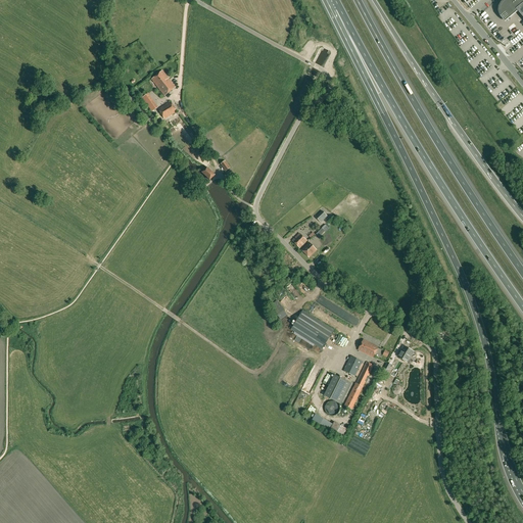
[(522,0),(505,0),(502,3),(500,6),(500,11),(501,15),(505,20),(518,9),(522,15),(522,0)]
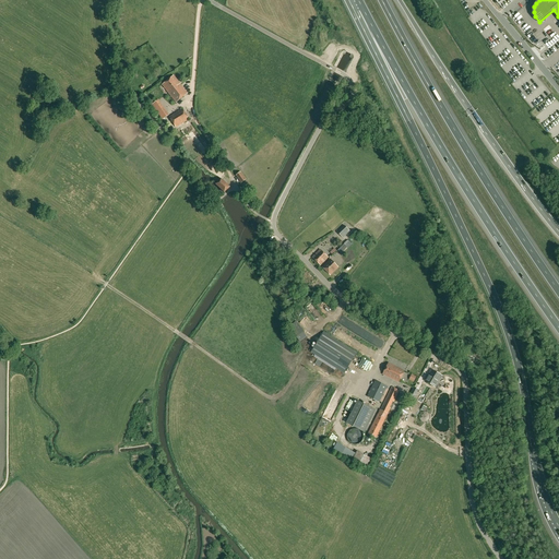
[(187,93),(174,76),(163,85),(176,102),(187,93)]
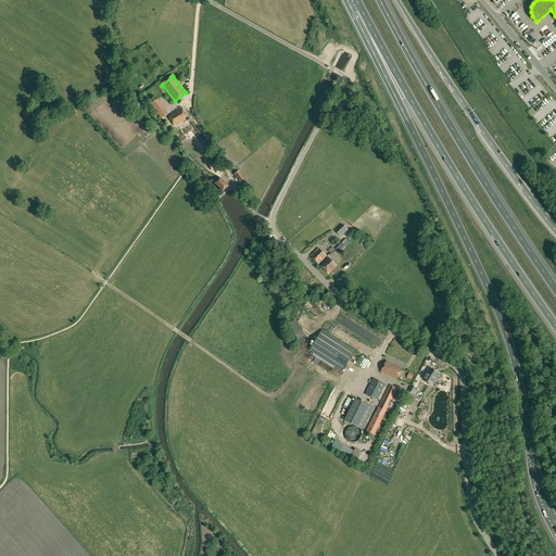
[(167,113),(156,100),(151,103),(162,117),(167,113)]
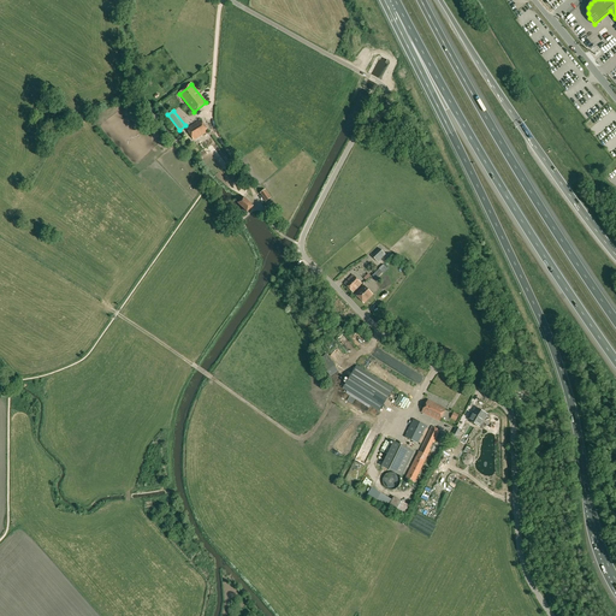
[(195,140),(207,132),(200,120),(188,128),(195,140)]
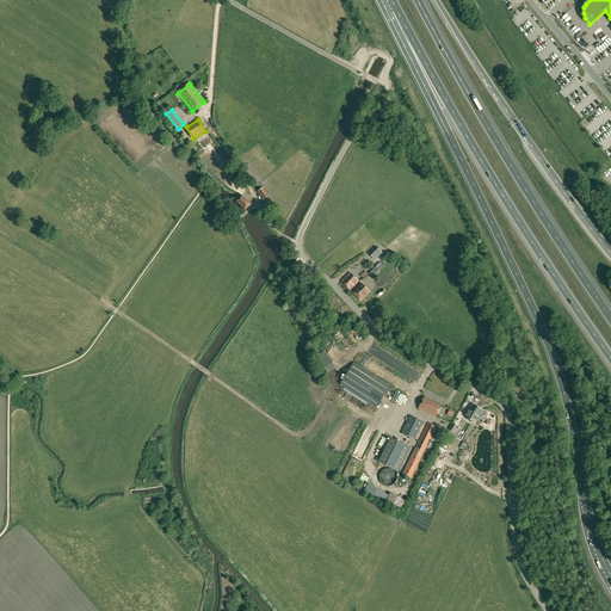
[(251,204),(242,196),(236,202),(245,210),(251,204)]
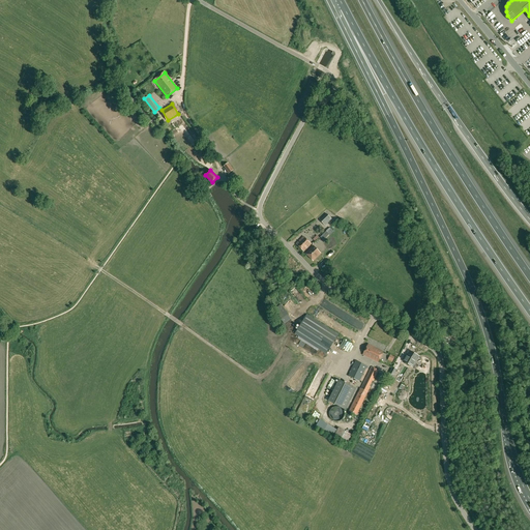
[(321,222),(326,226),(332,219),(327,214),(321,222)]
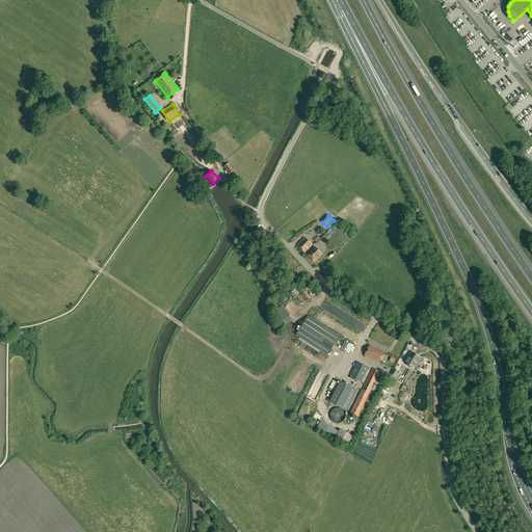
[(304,238),(297,245),(304,253),(312,245),(304,238)]
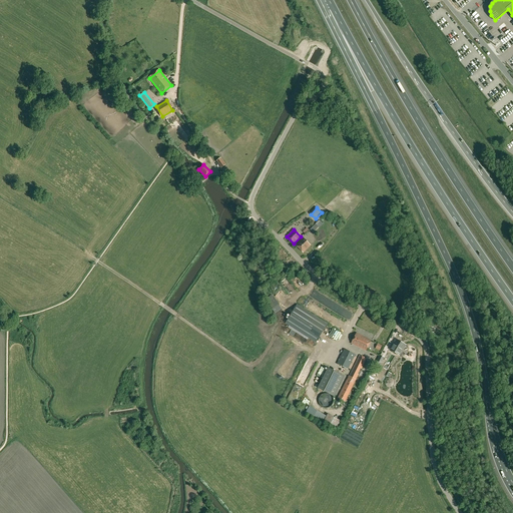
[(303,252),(311,245),(304,238),(296,245),(303,252)]
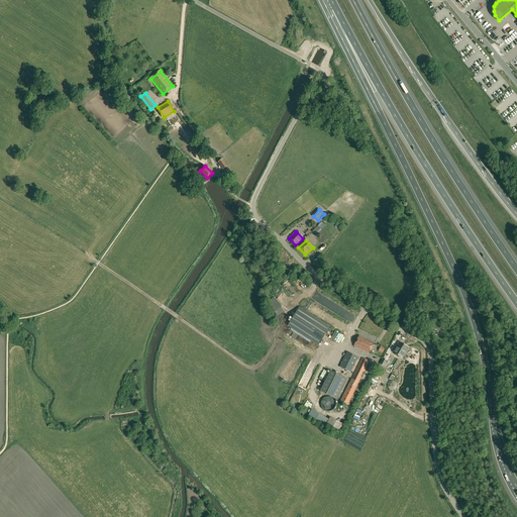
[(329,327),(299,308),(282,335),(312,355),(329,327)]
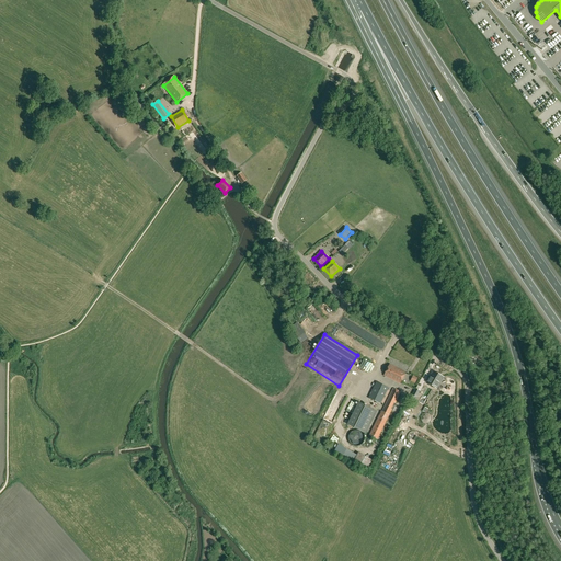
[(384,376),(400,384),(405,373),(389,364),(384,376)]
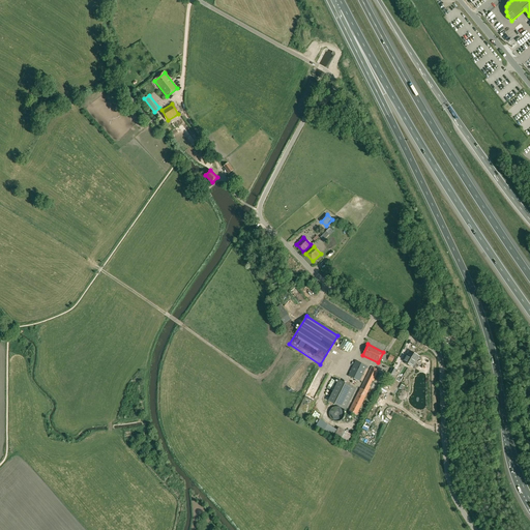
[(403,361),(413,367),(419,356),(409,351),(403,361)]
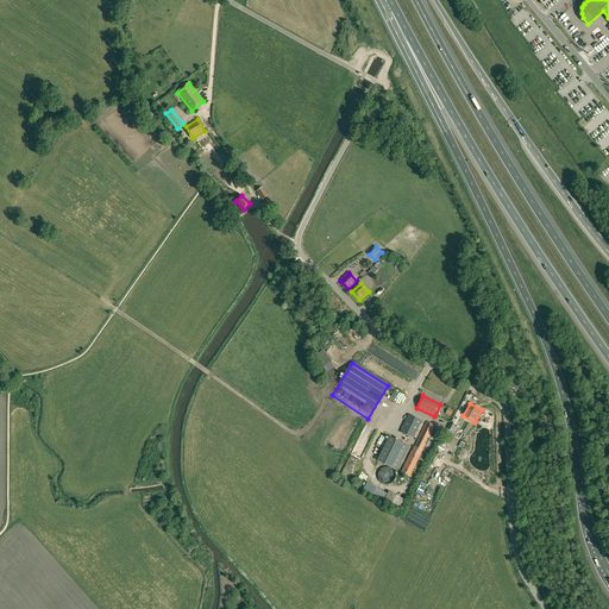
[(421,421),(408,415),(400,432),(413,439),(421,421)]
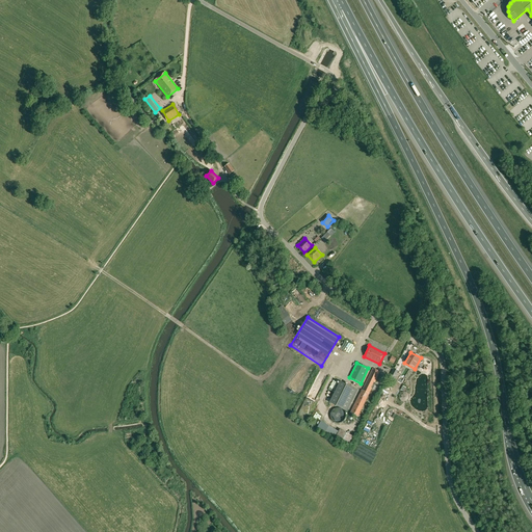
[(350,414),(357,417),(379,372),(373,369),(363,390),(362,390),(350,414)]
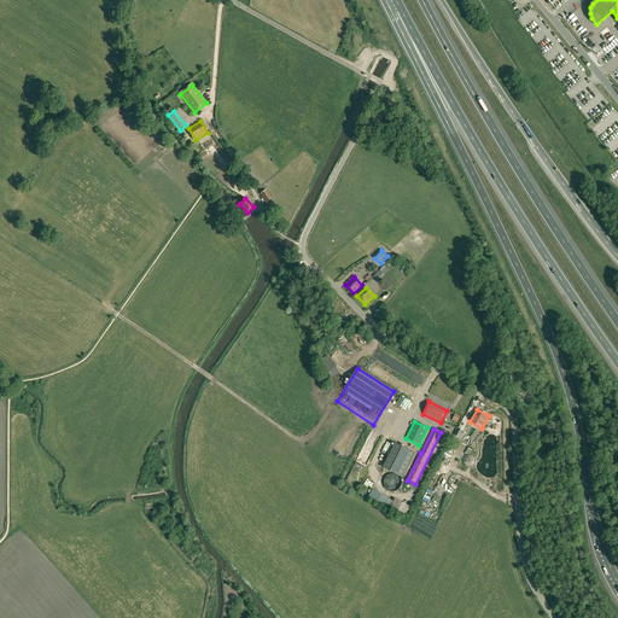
[(415,453),(395,443),(375,483),(395,493),(415,453)]
